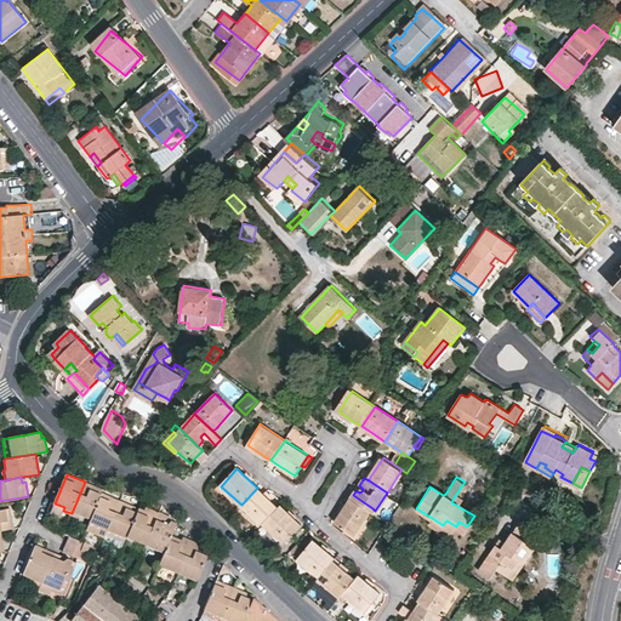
[(102,494),(103,490),(102,489),(85,482),(72,513),(79,517),(81,514),(91,519),(102,494)]
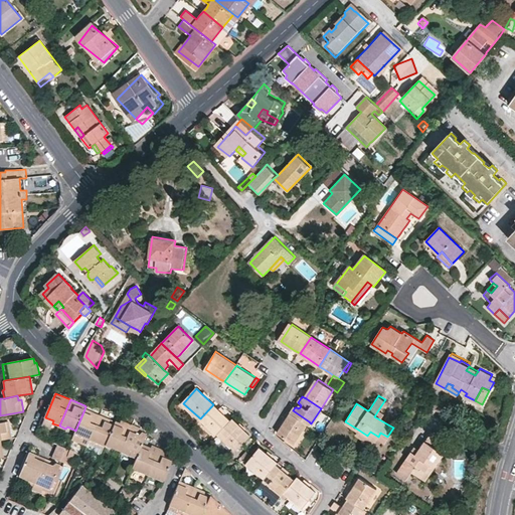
[(217,436),(219,434),(231,420),(222,412),(213,404),(200,418),(217,436)]
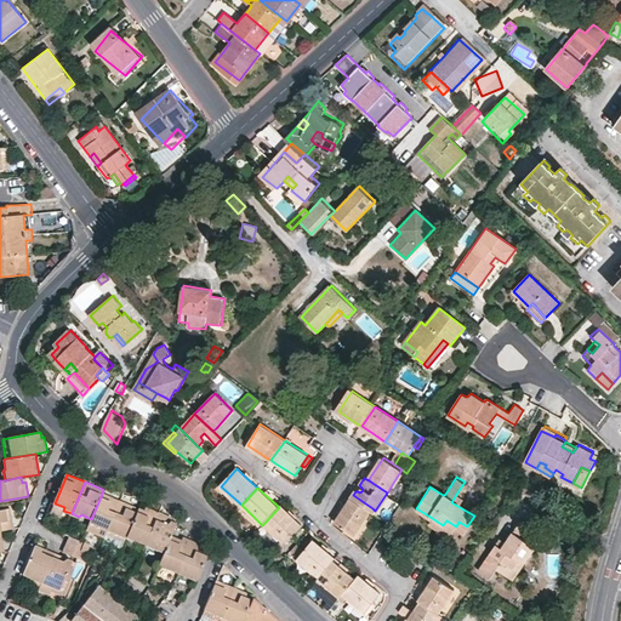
[(451,502),(457,506),(462,496),(457,493),(451,502)]
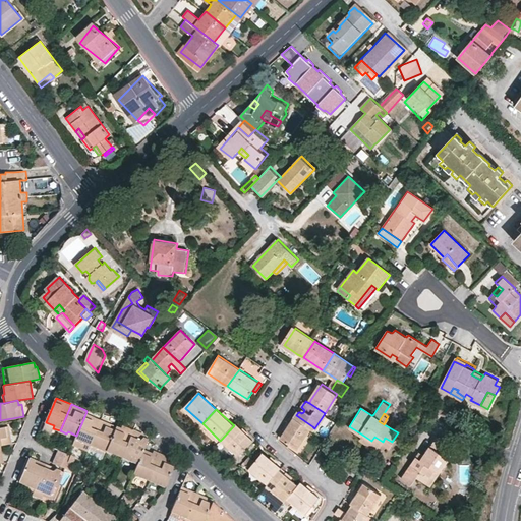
[(90,448),(101,419),(85,414),(76,436),(75,438),(76,439),(73,446),(88,452),(90,448)]
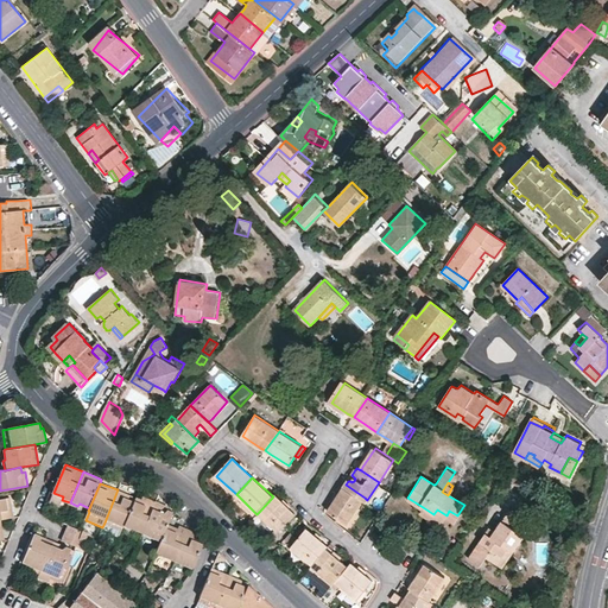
[(365,498),(346,485),(337,496),(330,508),(348,520),(365,498)]
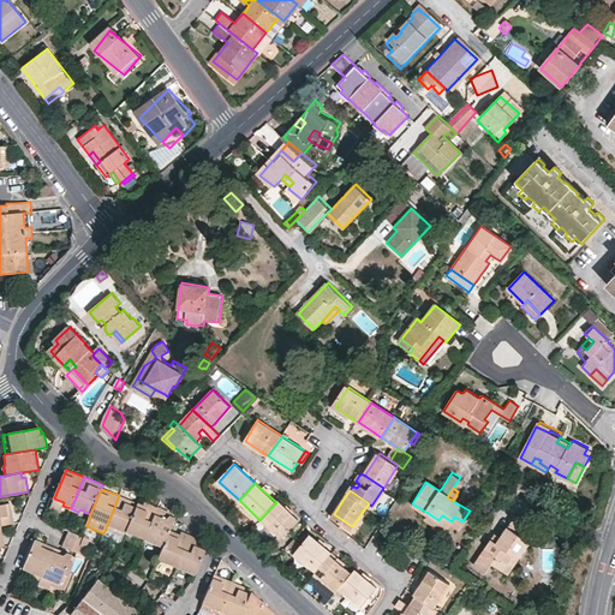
[(138,503),(119,495),(106,529),(103,533),(102,537),(111,541),(114,532),(117,529),(125,532),(126,531),(138,503)]
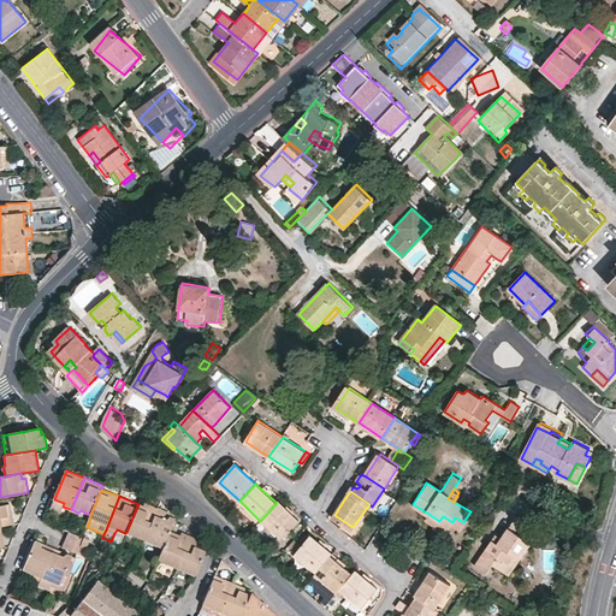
[(277,503),(262,519),(283,537),(298,519),(282,503),(279,501),(277,503)]
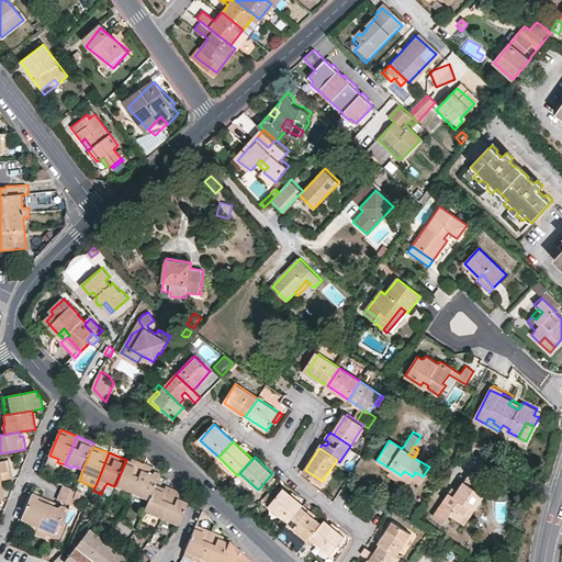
[(132,461),(126,460),(115,485),(132,493),(145,463),(134,459),(132,461)]
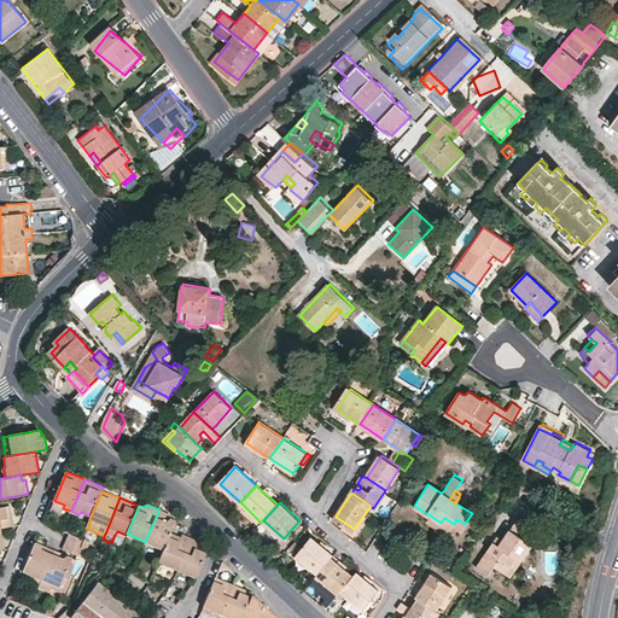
[(0,528),(13,525),(10,506),(0,507),(0,528)]
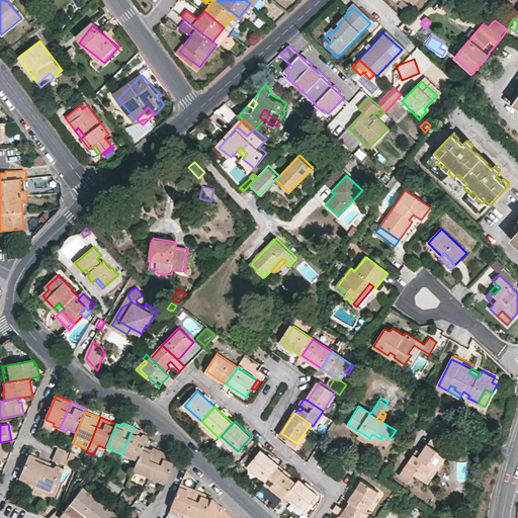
[(144,431),(134,427),(121,454),(137,460),(143,447),(147,436),(143,434),(144,431)]
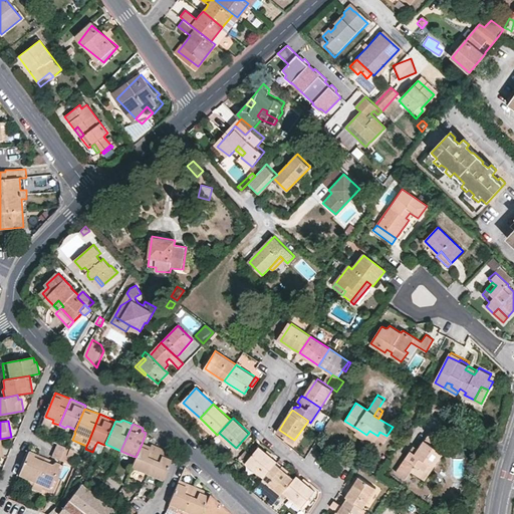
[(371,443),(377,436),(369,431),(366,435),(357,429),(355,432),(371,443)]
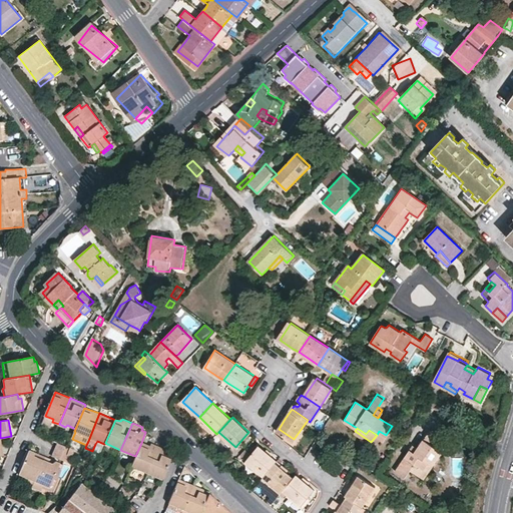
[(383,439),(386,435),(379,431),(377,435),(383,439)]
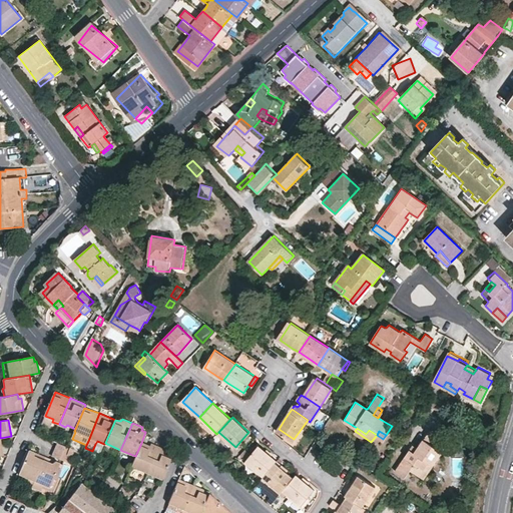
[(428,464),(432,467),(443,453),(434,447),(439,440),(440,438),(430,431),(418,447),(414,452),(411,450),(396,471),(405,478),(410,471),(419,477),(428,464)]
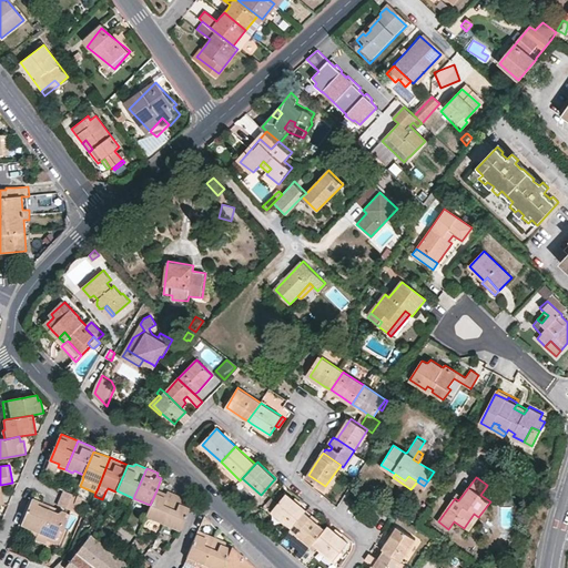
[(161,493),(156,490),(150,505),(145,517),(162,525),(174,495),(162,489),(161,492),(161,493)]
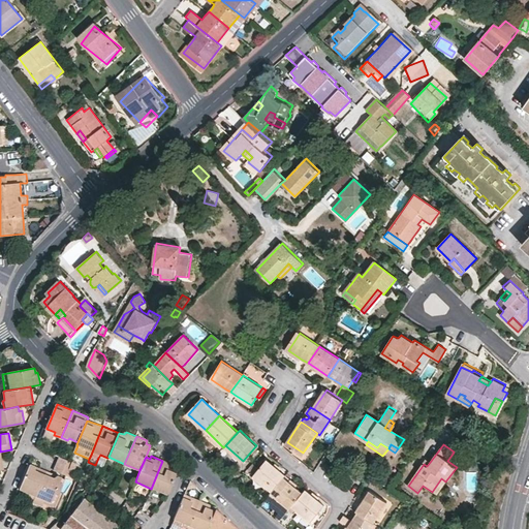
[(71,462),(60,457),(57,464),(69,469),(71,465),(71,464),(71,462)]
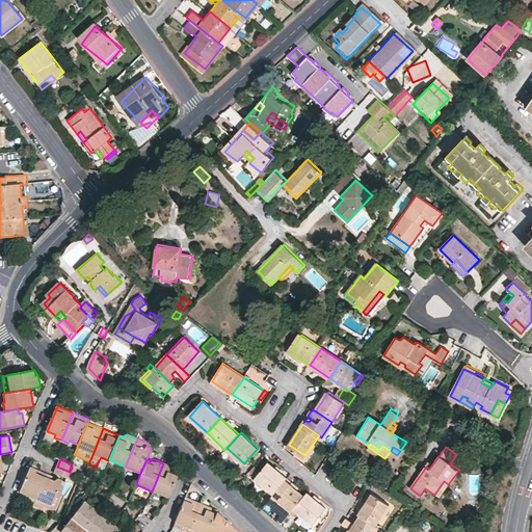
[(256,477),(274,493),(287,478),(288,476),(283,471),(270,460),(256,477)]
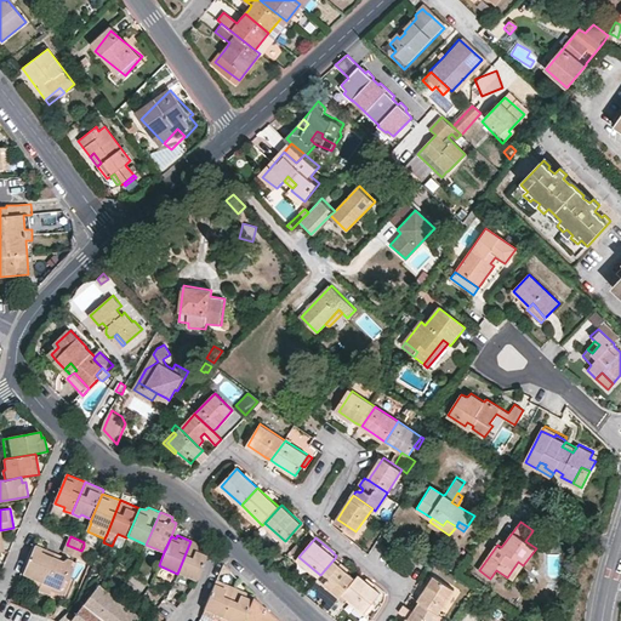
[(204,547),(191,541),(177,574),(195,582),(208,553),(203,550),(204,547)]
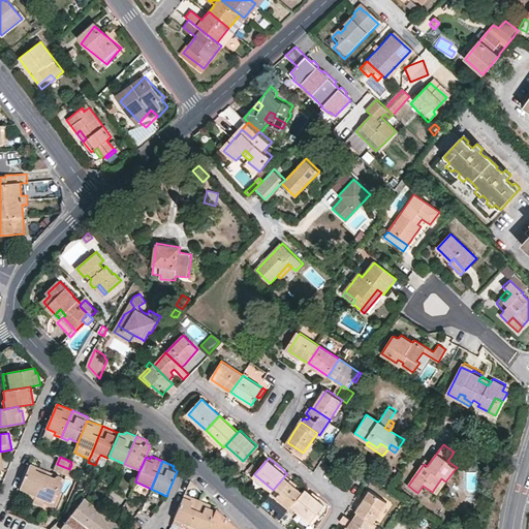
[(35,498),(47,471),(40,468),(30,464),(20,488),(27,491),(27,492),(28,493),(27,495),(35,498)]
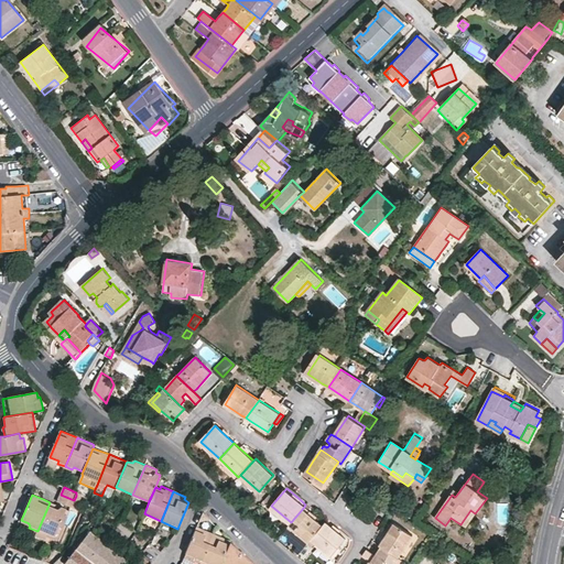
[(61,495),(58,501),(71,507),(74,500),(61,495)]
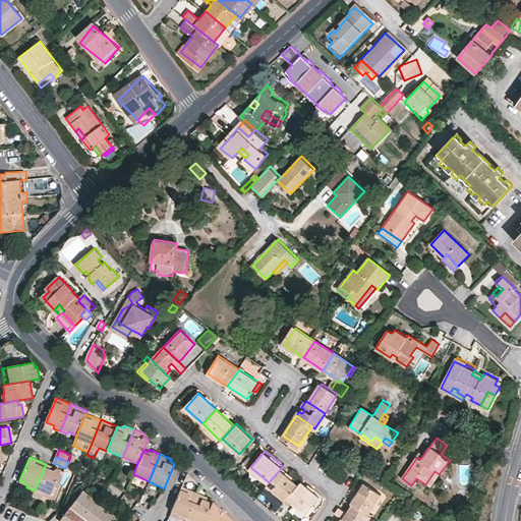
[(60,470),(53,467),(49,465),(46,464),(35,490),(40,494),(41,494),(43,491),(50,495),(54,485),(60,470)]
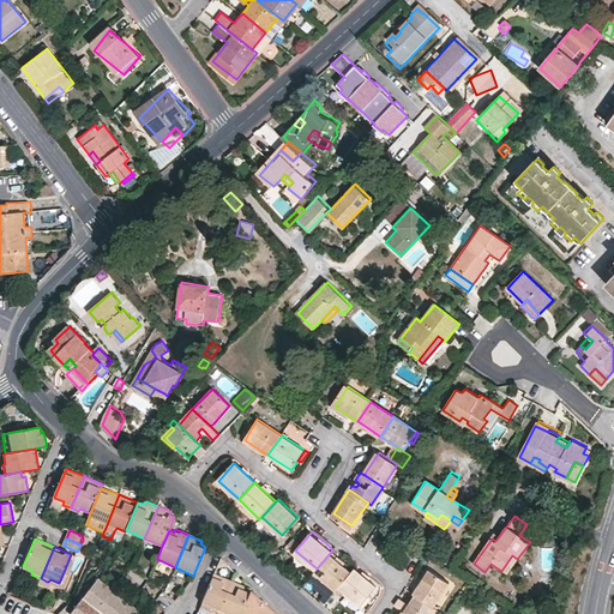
[(336,588),(338,584),(351,569),(339,559),(331,552),(317,569),(315,571),(336,588)]
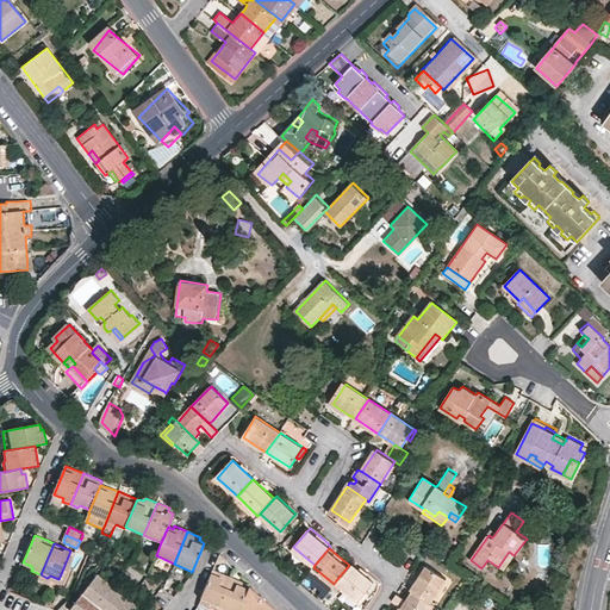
[(63,568),(68,570),(69,571),(76,553),(74,553),(70,551),(63,568)]
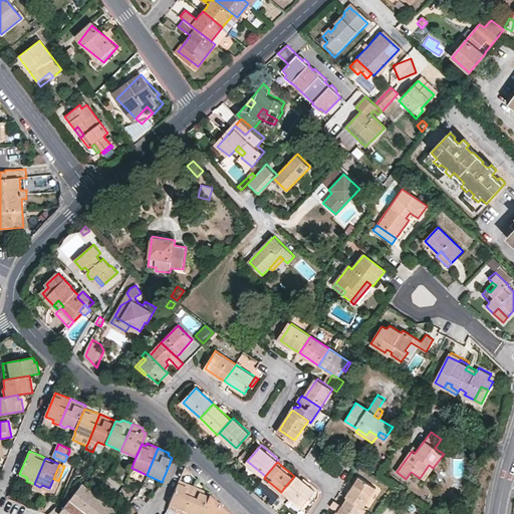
[(425,481),(433,468),(429,465),(420,478),(425,481)]
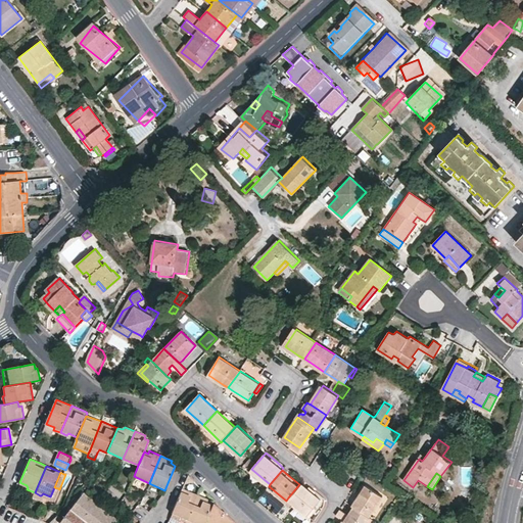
[(299,484),(288,497),(307,513),(320,497),(313,491),(302,482),(299,484)]
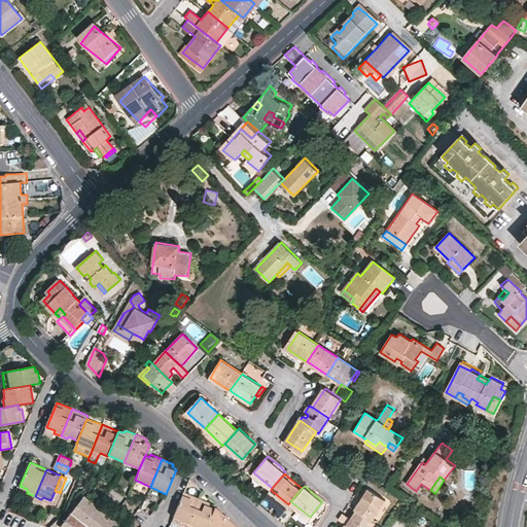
[(357,508),(373,519),(386,498),(369,487),(364,493),(355,506),(357,508)]
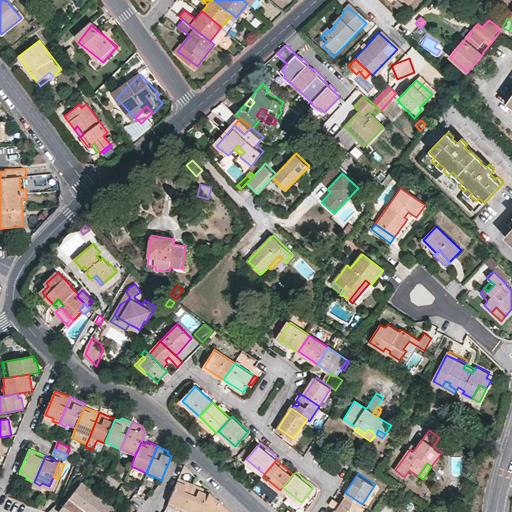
[(42,483),(40,485),(57,493),(63,481),(58,479),(57,478),(53,477),(49,486),(42,483)]
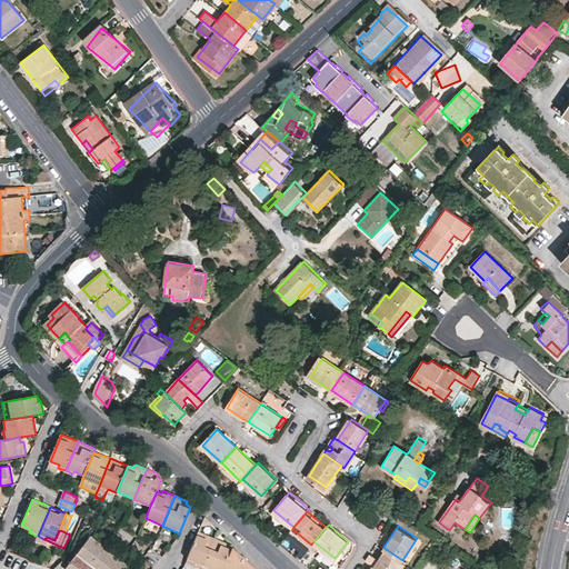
[(202,568),(215,538),(198,530),(187,557),(196,561),(195,565),(202,568)]
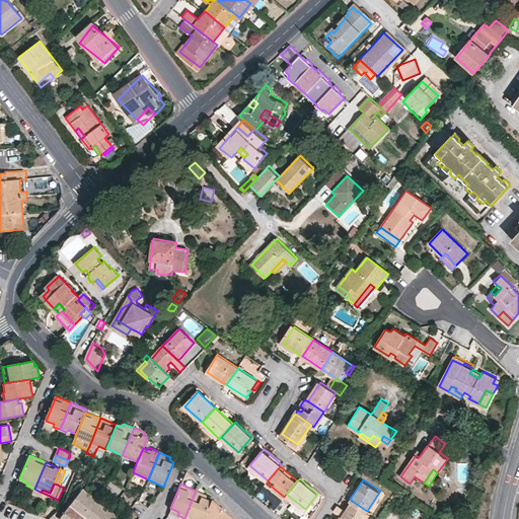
[(81,489),(59,518),(60,518),(113,518),(116,516),(94,499),(81,489)]
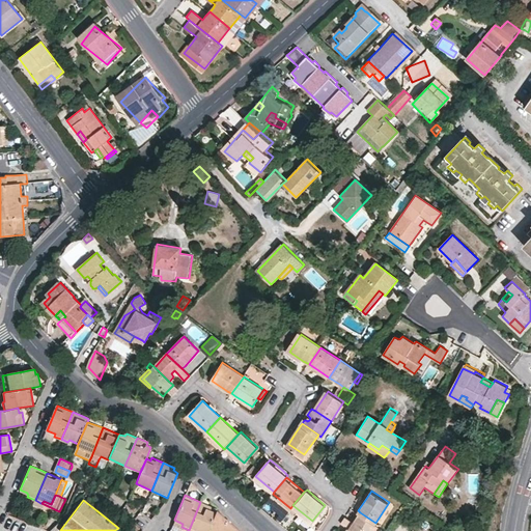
[(197,530),(198,530),(199,530),(206,530),(217,509),(200,502),(189,530),(191,530),(197,530)]
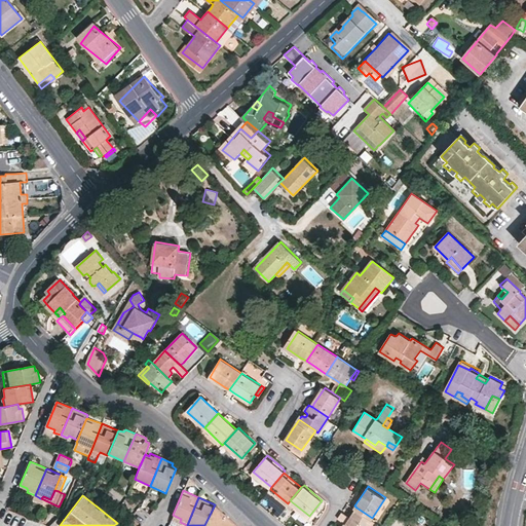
[(236,525),(215,504),(204,525),(236,525)]
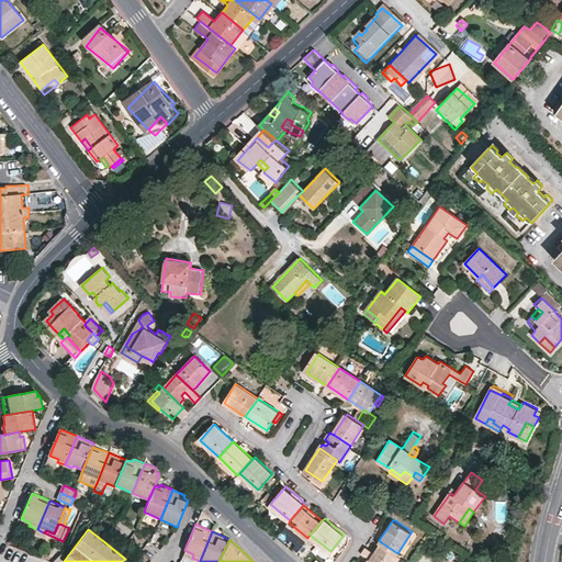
[(393,561),(398,553),(397,553),(381,542),(379,546),(375,550),(380,552),(379,553),(366,546),(361,552),(369,557),(375,561),(393,561)]
